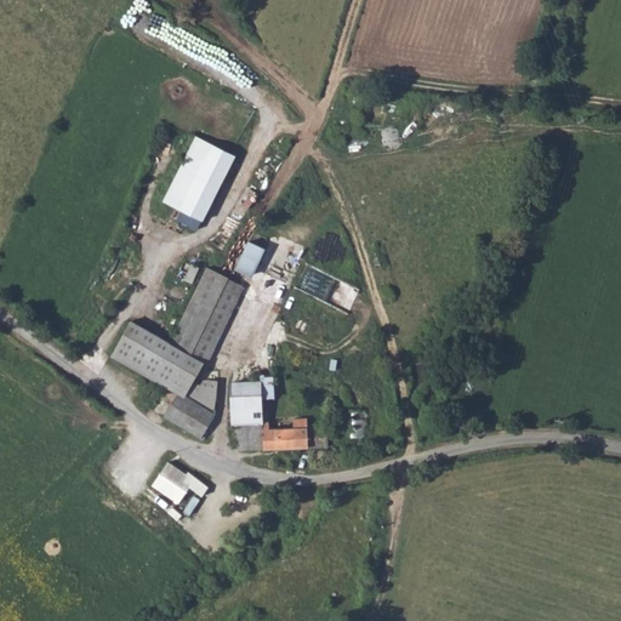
[(166,33),(164,47),(172,49),(176,35),(166,33)]
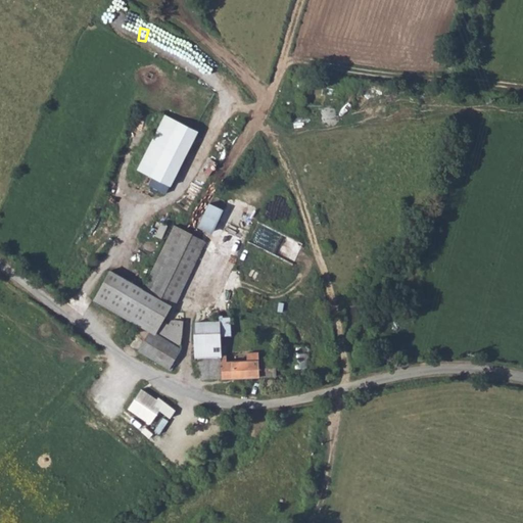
[(198,130),(164,114),(139,169),(172,184),(198,130)]
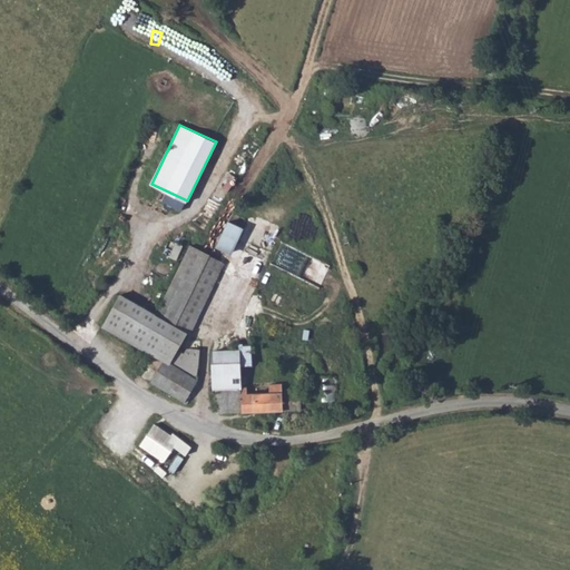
[(228,222),(216,247),(231,254),(242,228),(228,222)]
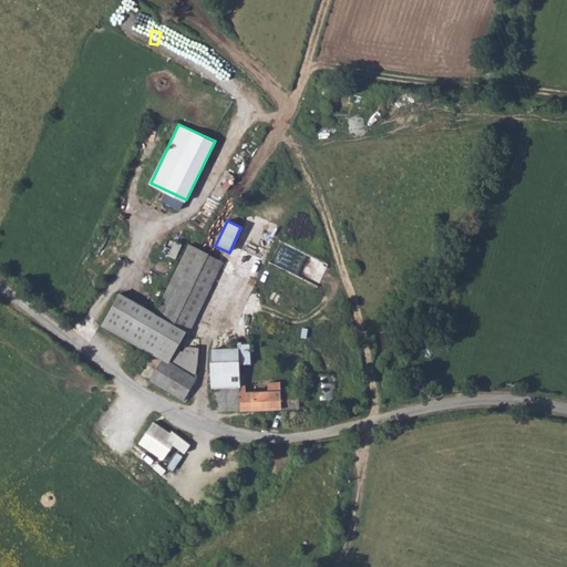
[(168,361),(171,359),(196,374),(197,349),(187,348),(184,352),(177,349),(184,340),(223,260),(189,245),(186,253),(155,317),(155,316),(117,294),(101,325),(152,353),(161,360),(162,358),(168,361)]
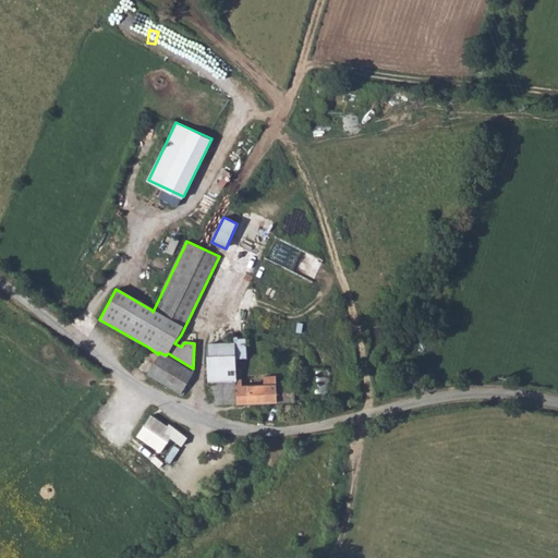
[(232,273),(219,294),(235,304),(249,282),(232,273)]
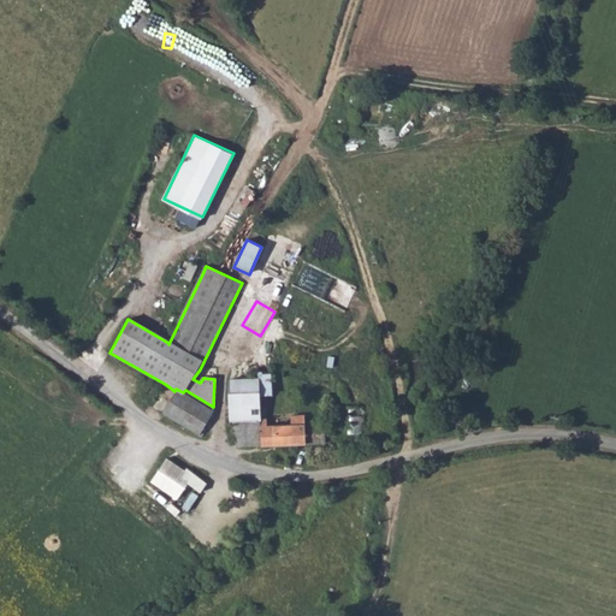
[(256,379),(229,380),(229,408),(230,420),(259,419),(256,379)]
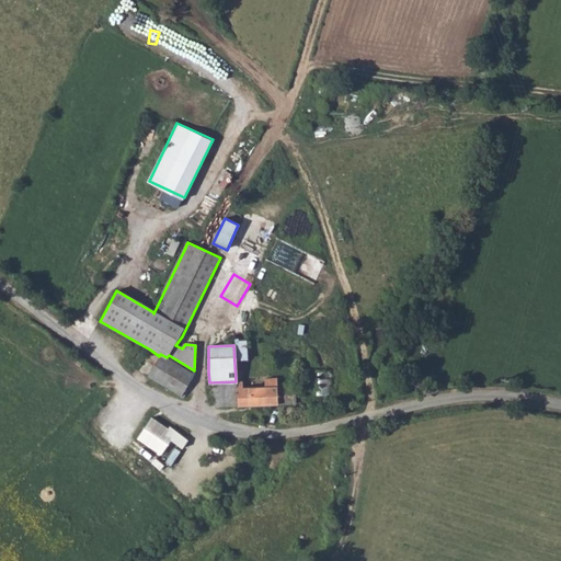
[(159,356),(148,376),(181,397),(194,375),(167,357),(160,354),(159,356)]
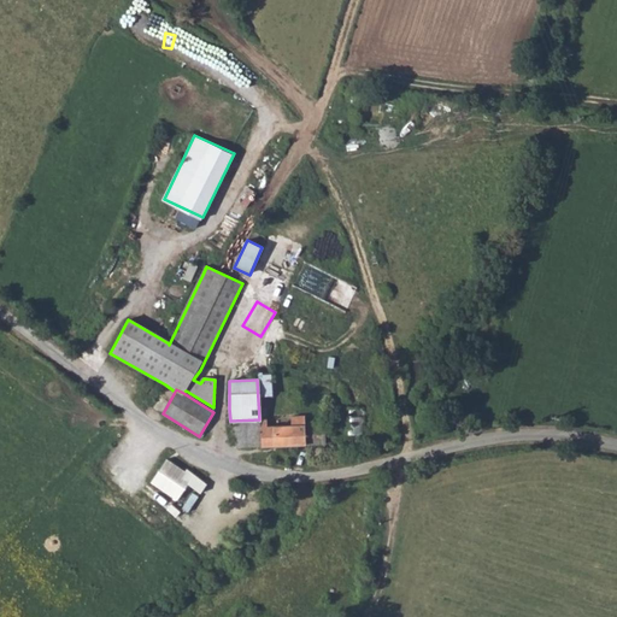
[(347,433),(364,433),(364,406),(347,406),(347,433)]
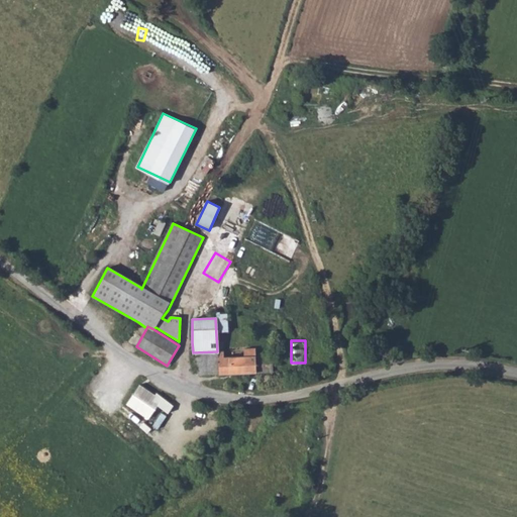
[(197,353),(198,375),(272,372),(272,365),(279,365),(279,355),(253,356),(253,348),(242,349),(242,357),(223,357),(223,352),(197,353)]
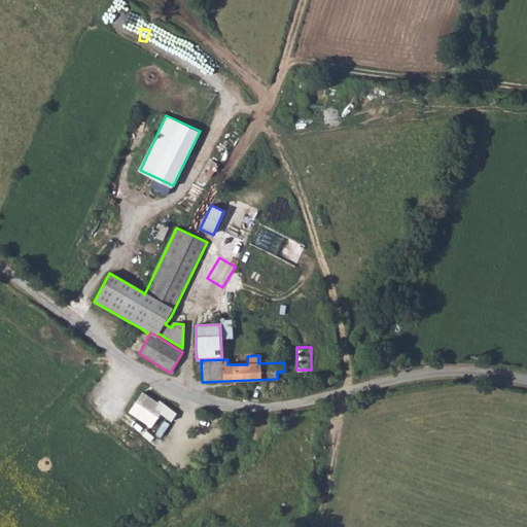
[(142,392),(129,413),(144,422),(156,401),(142,392)]
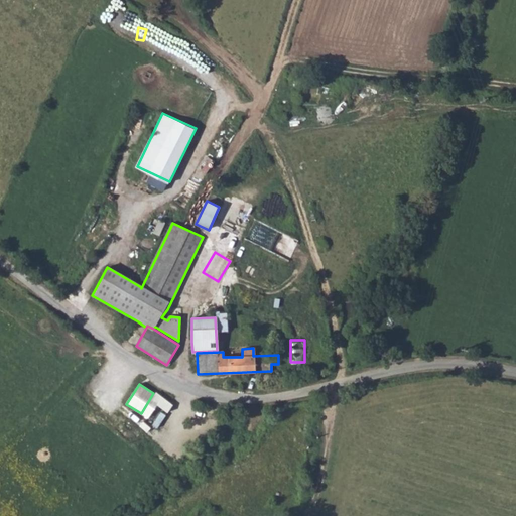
[(212,408),(206,424),(213,427),(219,411),(212,408)]
